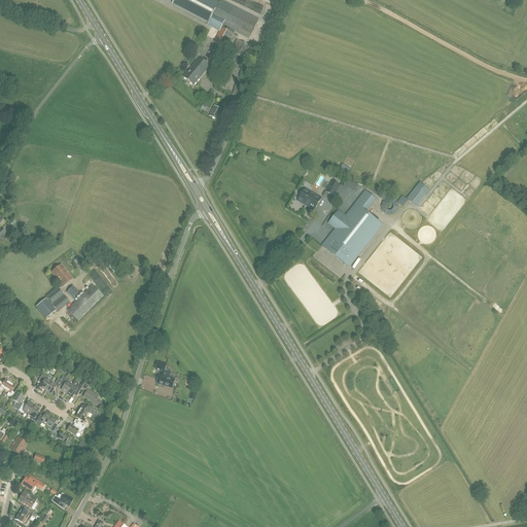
[(207,26),(219,32),(213,43),(224,49),(234,33),(229,31),(231,28),(249,38),(258,20),(222,0),(220,0),(219,3),(213,0),(174,0),(172,4),(208,24),(207,26)]
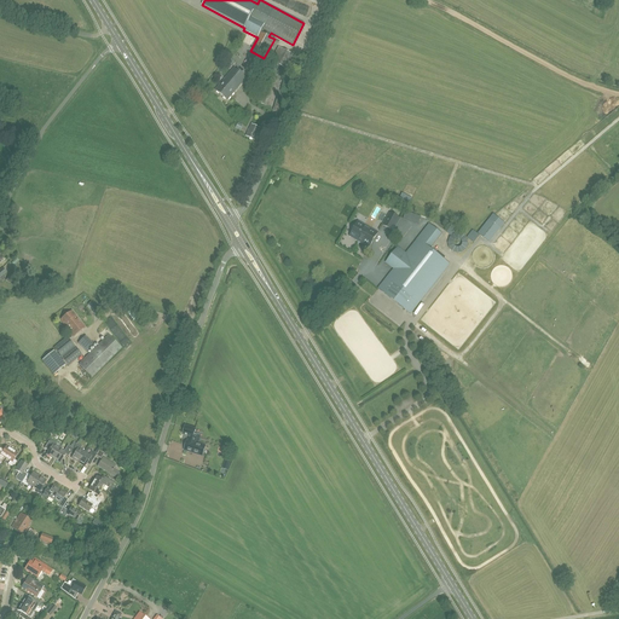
[(227,100),(247,79),(233,68),(215,90),(227,100)]
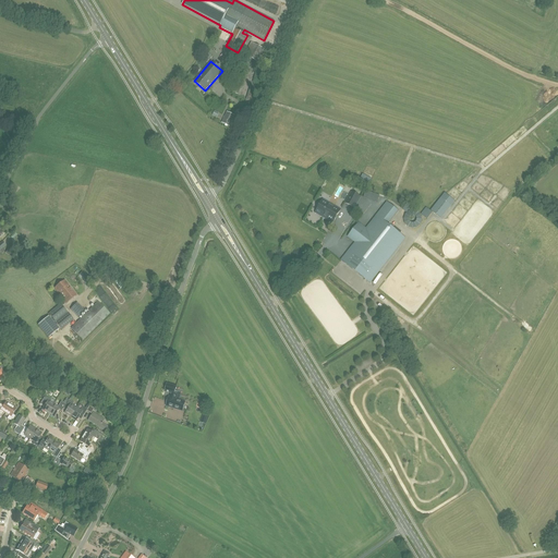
[(241,71),(237,83),(242,84),(246,73),(241,71)]
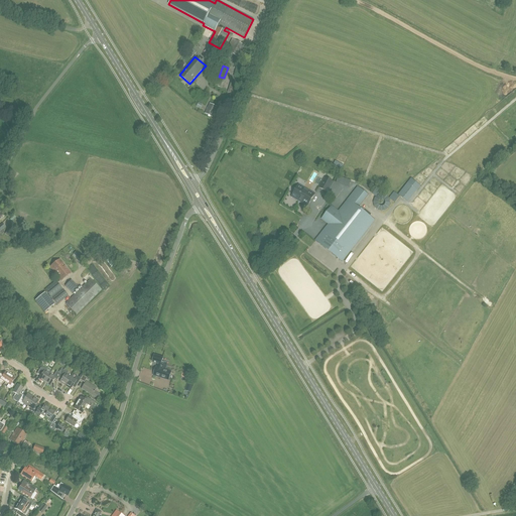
[(216,110),(218,107),(210,104),(206,114),(213,117),(216,110)]
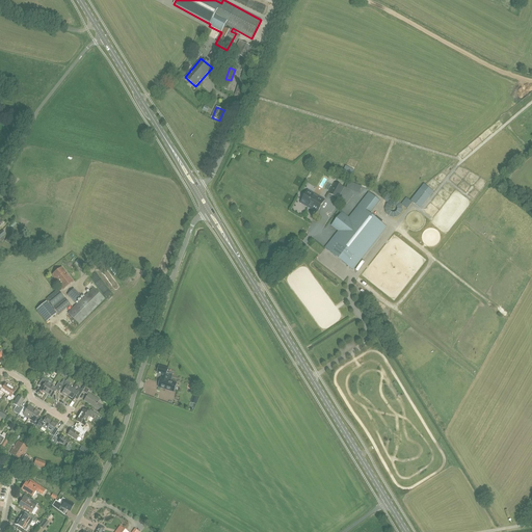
[(335,182),(328,193),(338,198),(344,188),(335,182)]
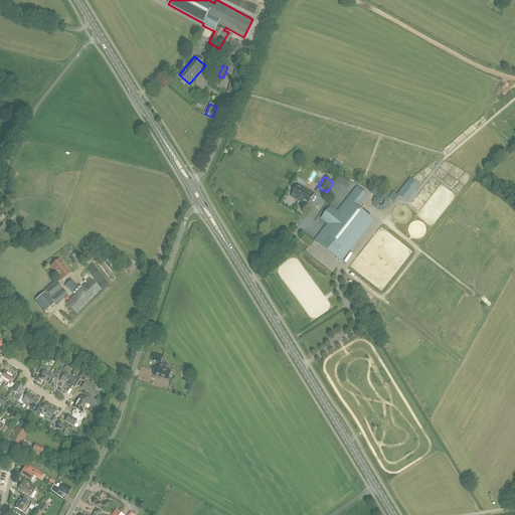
[(299,183),(291,196),(299,200),(301,201),(301,202),(302,202),(303,202),(307,205),(307,206),(315,193),(299,183)]
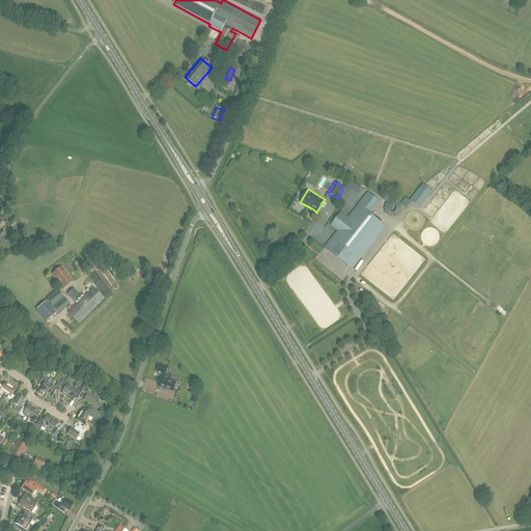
[(419,189),(410,200),(420,207),(428,196),(419,189)]
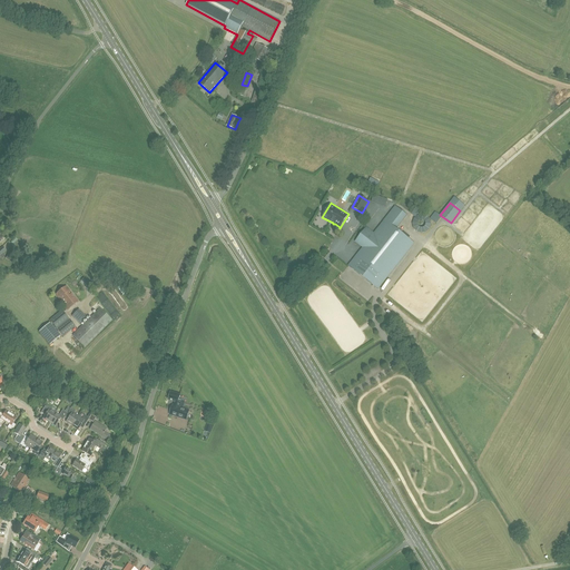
[(363,247),(349,266),(377,290),(414,243),(396,229),(406,215),(395,206),(374,234),(366,227),(355,242),(363,247)]
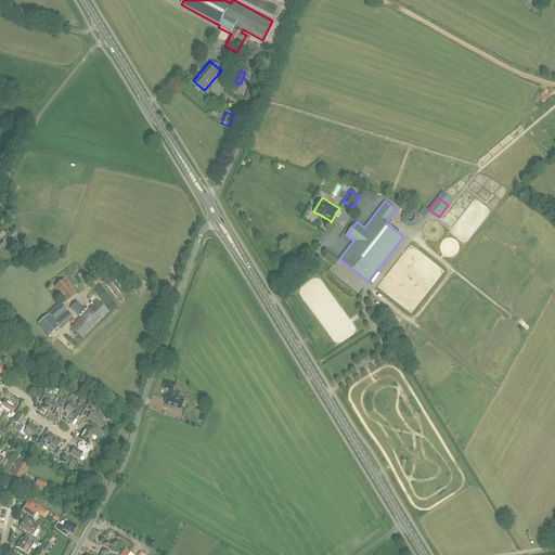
[(76,294),(64,279),(54,287),(66,302),(76,294)]
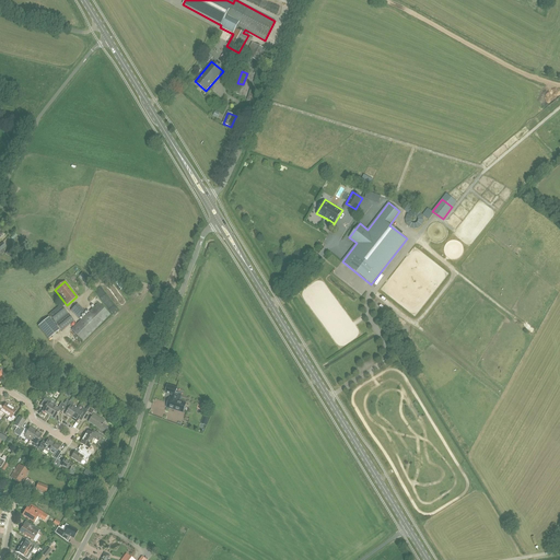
[(83,341),(111,315),(98,303),(71,329),(83,341)]
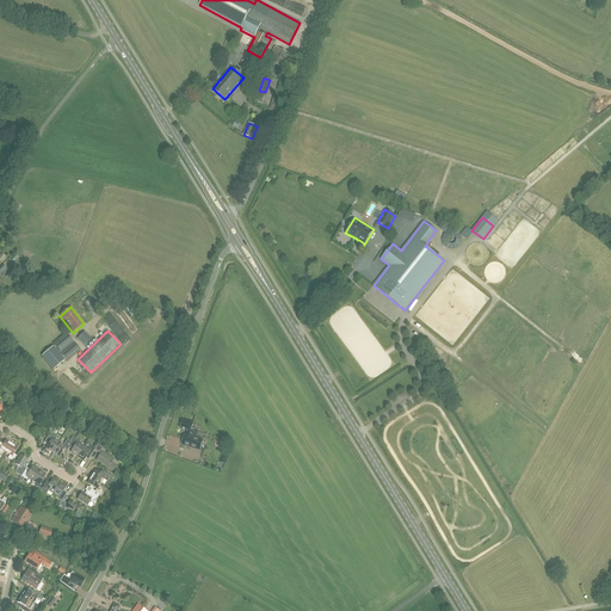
[(85,346),(92,340),(84,332),(78,339),(85,346)]
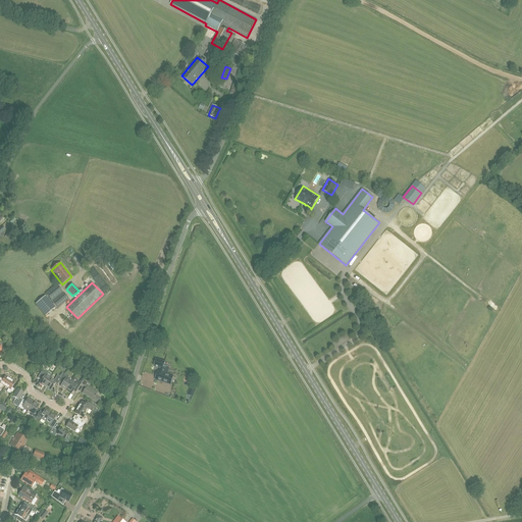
[(68,300),(56,284),(45,293),(57,308),(68,300)]
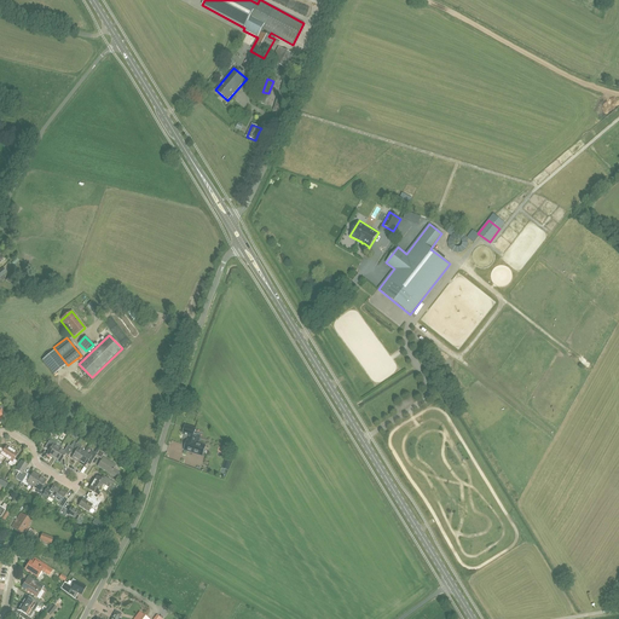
[(42,360),(55,375),(65,365),(53,351),(42,360)]
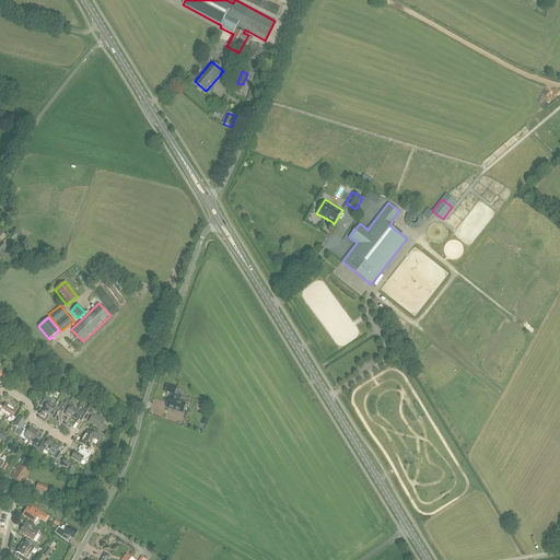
[(166,407),(183,412),(186,404),(176,400),(178,394),(176,393),(177,388),(167,385),(166,388),(165,388),(164,392),(165,392),(165,393),(167,394),(170,395),(170,394),(172,395),(171,399),(170,398),(166,407)]
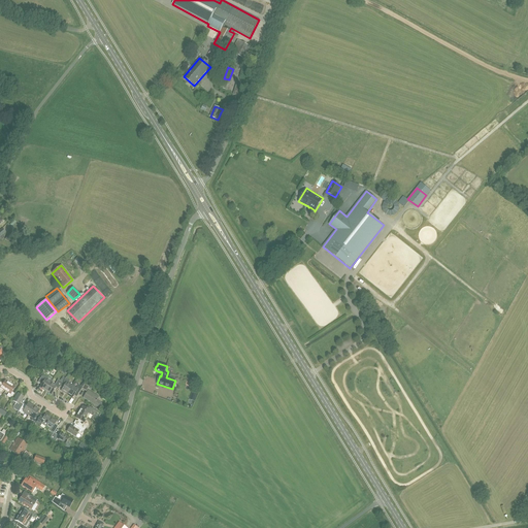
[(45,391),(51,383),(47,380),(48,378),(44,375),(41,376),(37,383),(41,385),(39,388),(45,391)]
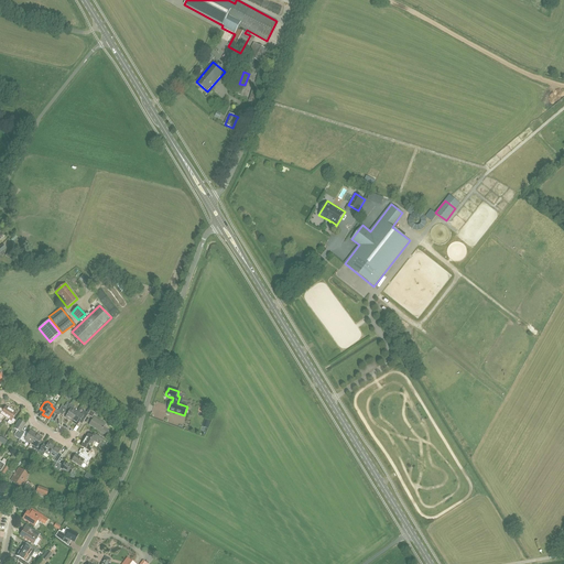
[(71,421),(77,412),(73,409),(75,407),(69,404),(68,407),(66,409),(64,412),(66,413),(67,414),(65,418),(71,421)]
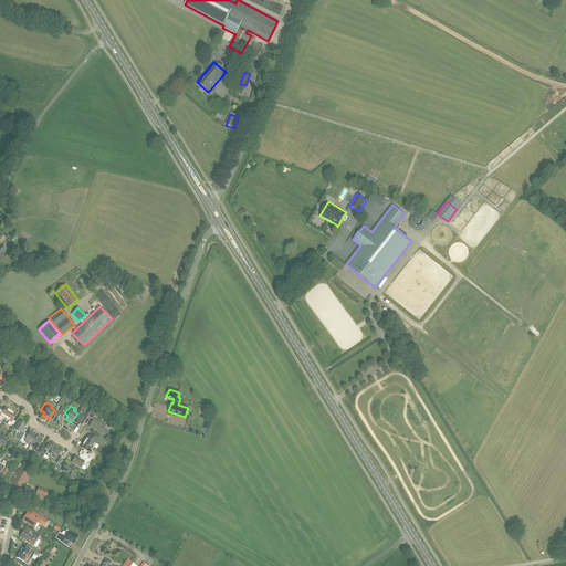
[(54,410),(49,419),(54,423),(60,416),(61,416),(62,417),(64,413),(66,410),(62,407),(59,412),(54,410)]
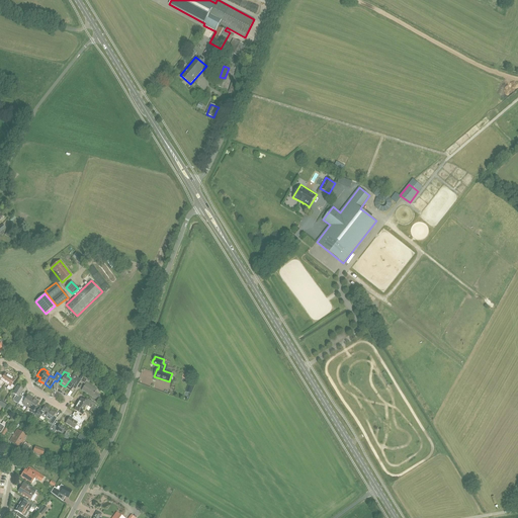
[(5,383),(10,376),(5,373),(3,376),(1,375),(2,374),(0,373),(0,380),(1,381),(0,382),(0,383),(2,384),(3,382),(5,383)]
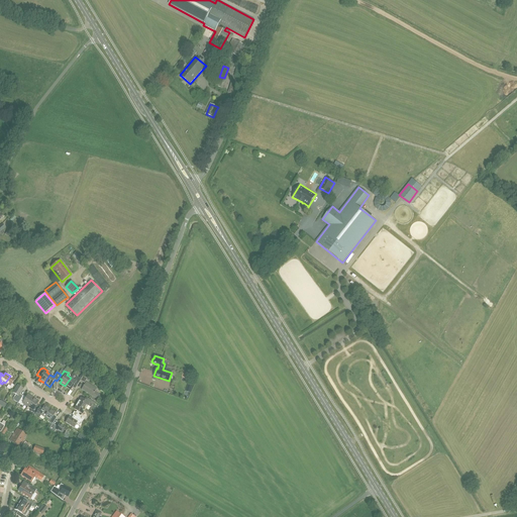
[(10,376),(5,383),(8,385),(7,388),(11,390),(14,386),(11,384),(15,379),(10,376)]
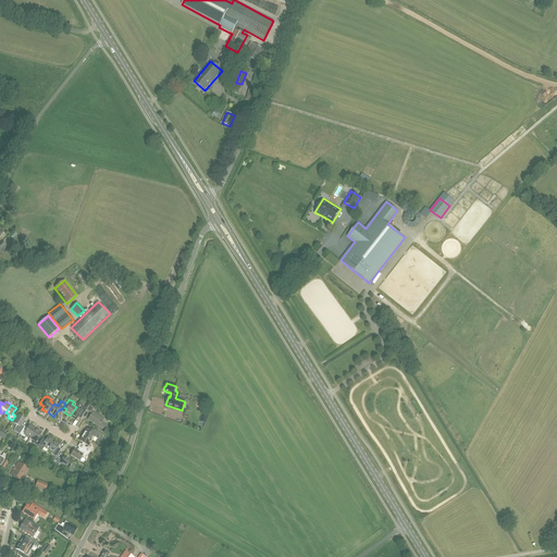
[(86,410),(87,409),(83,406),(82,407),(81,409),(76,407),(70,416),(76,420),(79,415),(82,417),(85,412),(86,410)]
